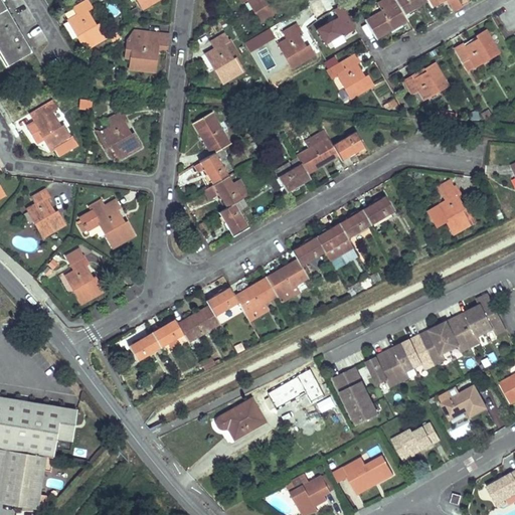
[(30,52),(0,0),(0,53),(7,65),(30,52)]
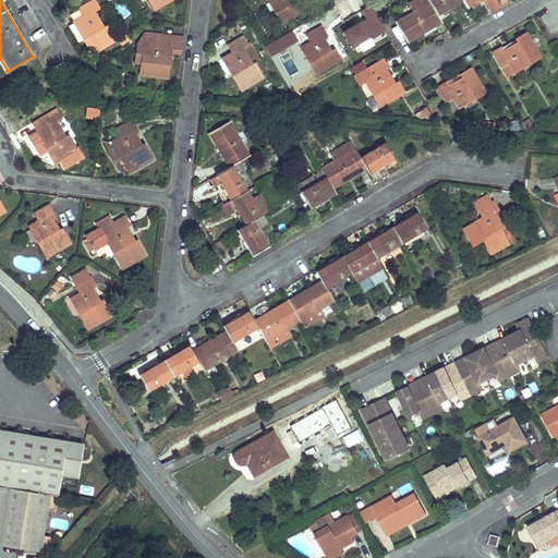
[(114,40),(107,26),(104,27),(94,12),(99,9),(95,0),(81,9),(84,16),(74,22),(75,23),(70,26),(79,44),(85,39),(93,53),(114,40)]
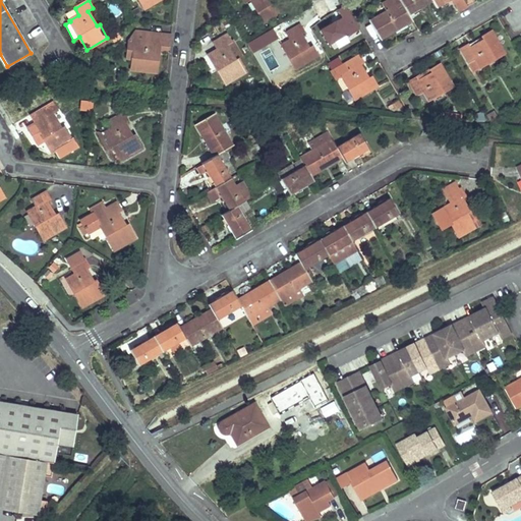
[(139,0),(146,9),(160,0),(139,0)]
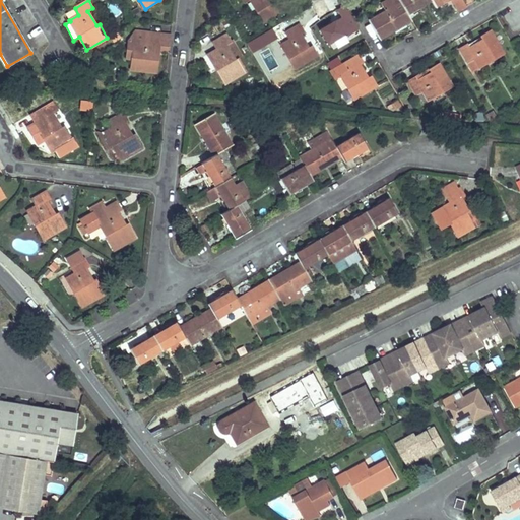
[(243,0),(245,2),(248,0),(250,0),(258,13),(264,22),(285,9),(279,0),(277,0),(274,2),(272,0),(243,0)]
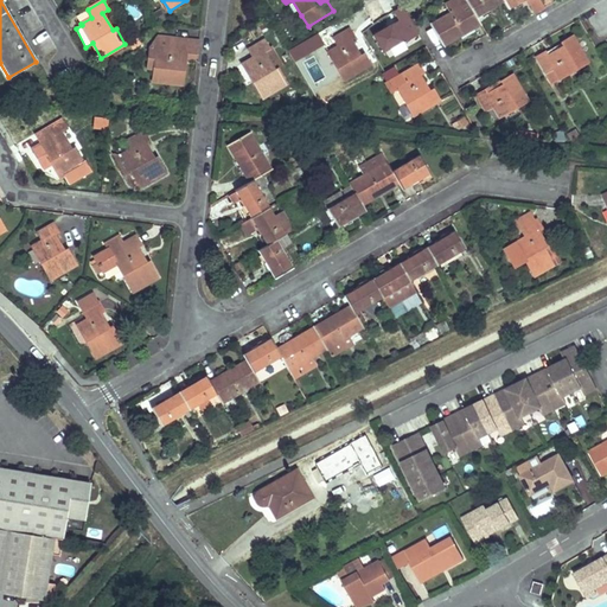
[(458,33),(479,21),(477,18),(467,2),(461,6),(458,0),(449,0),(445,4),(449,13),(429,24),(443,48),(460,38),(458,33)]
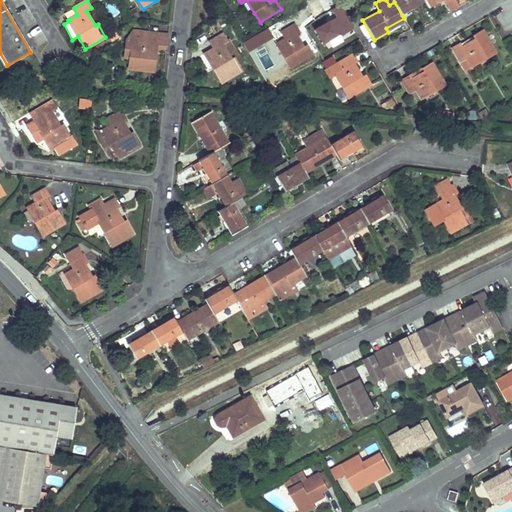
[(425,1),(424,0),(393,0),(394,2),(402,15),(425,1)]
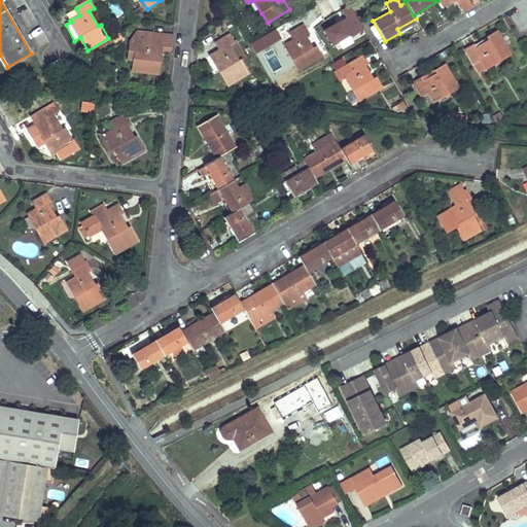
[(468,0),(436,0),(437,1),(441,8),(454,0),(458,0),(465,11),(472,7),(468,0)]
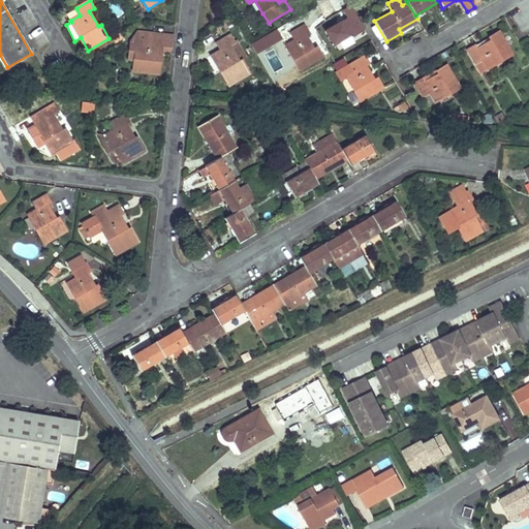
[(323,30),(330,48),(362,36),(351,7),(341,10),(345,23),(323,30)]
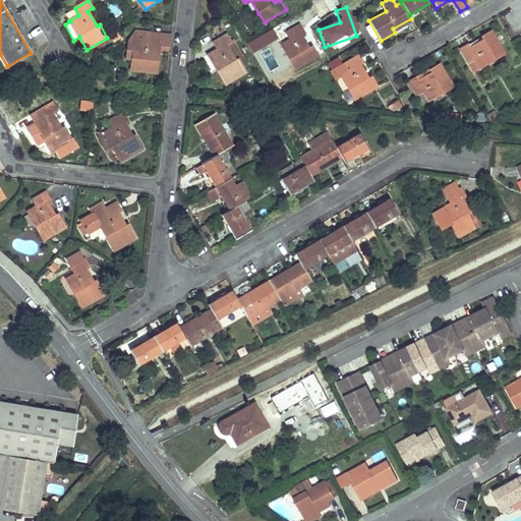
[(413,21),(411,18),(393,29),(395,33),(413,21)]
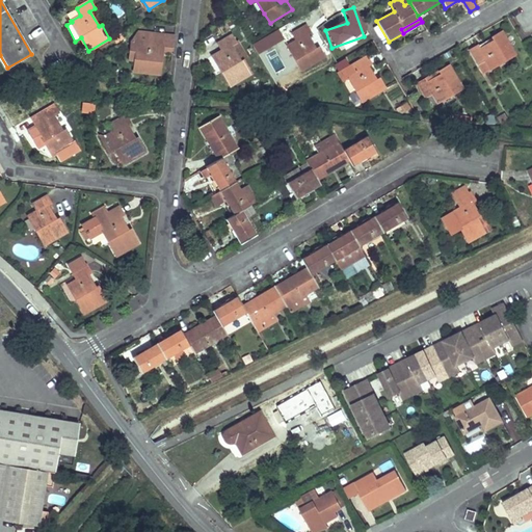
[(324,57),(319,47),(313,50),(310,44),(312,43),(308,35),(311,33),(307,25),(292,34),(294,36),(297,41),(288,46),(296,61),(301,71),(324,57)]
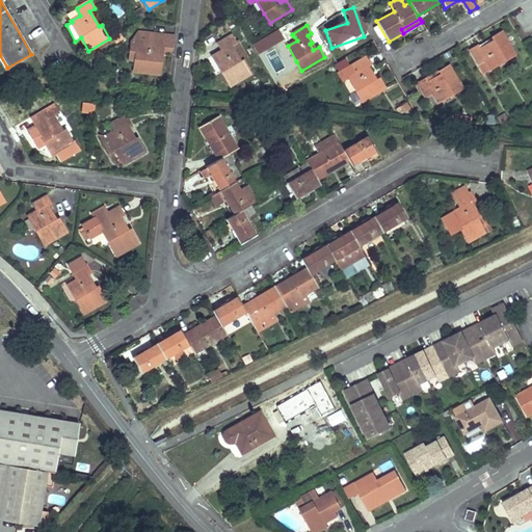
[(124,38),(120,31),(112,35),(116,43),(124,38)]
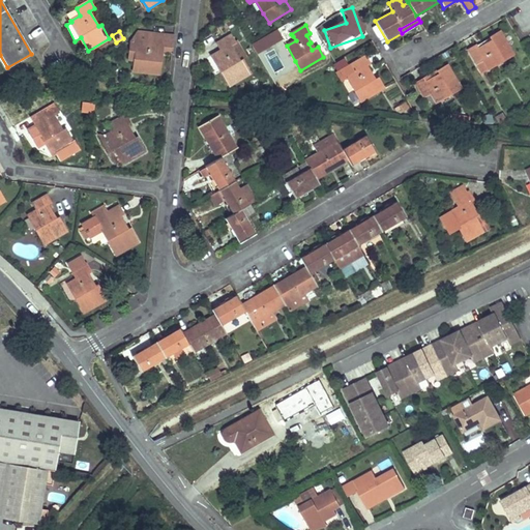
[(159,75),(163,51),(163,48),(173,49),(174,39),(148,36),(149,33),(139,32),(131,41),(130,43),(137,45),(135,60),(134,71),(159,75)]
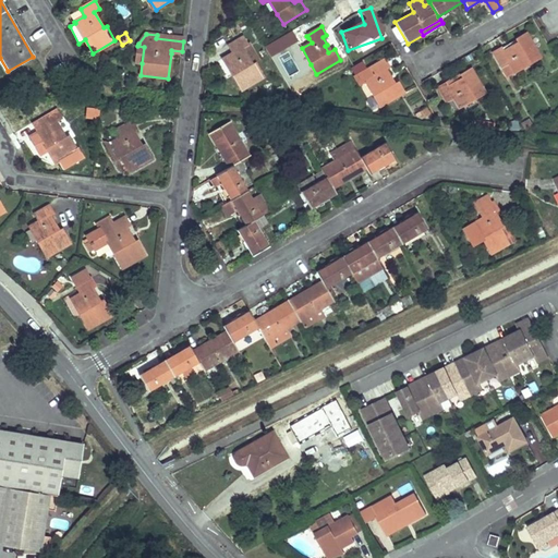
[(541,57),(526,34),(493,53),(501,68),(505,65),(508,63),(514,73),(530,63),(541,57)]
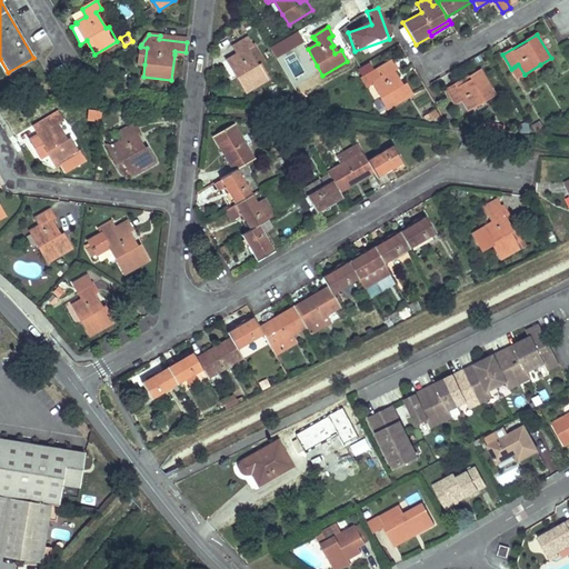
[(269,79),(260,65),(258,66),(248,49),(252,47),(248,39),(233,47),(238,55),(227,60),(238,78),(246,92),(269,79)]
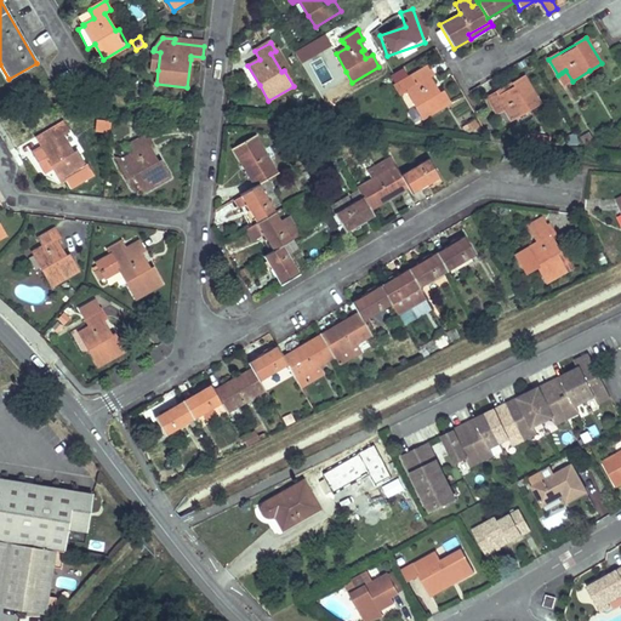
[(319,84),(331,80),(328,64),(315,68),(319,84)]
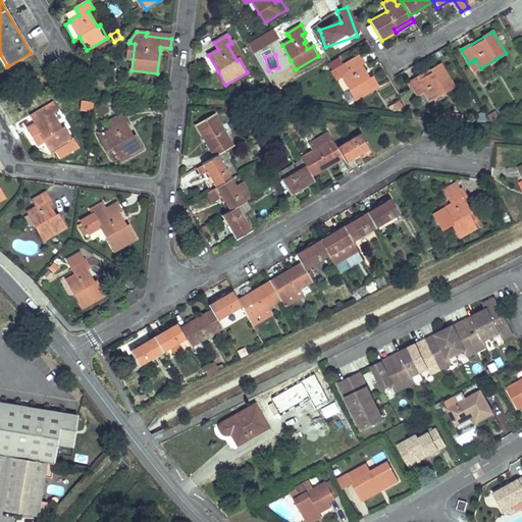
[(366,80),(363,73),(365,72),(361,65),(364,63),(360,56),(331,71),(335,80),(342,76),(356,99),(378,87),(372,76),(366,80)]
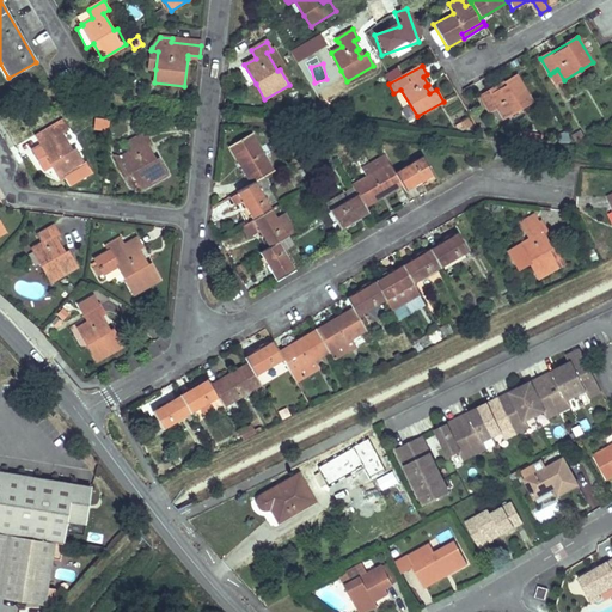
[(499,122),(532,103),(516,75),(505,83),(508,89),(501,93),(500,91),(491,96),(489,92),(481,97),(489,112),(491,111),(499,122)]
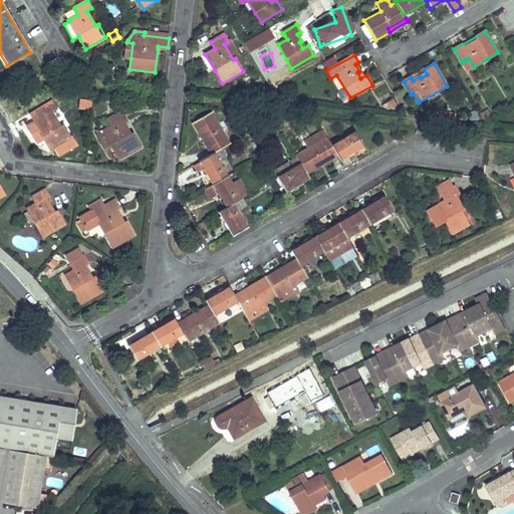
[(400,109),(394,98),(389,101),(393,107),(395,106),(397,110),(400,109)]
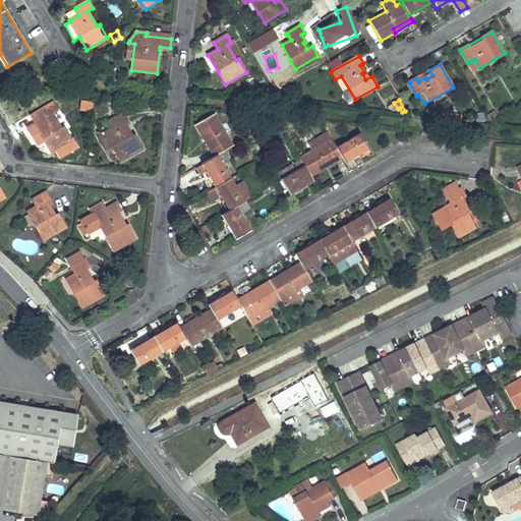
[(92,112),(93,103),(82,101),(80,111),(92,112)]
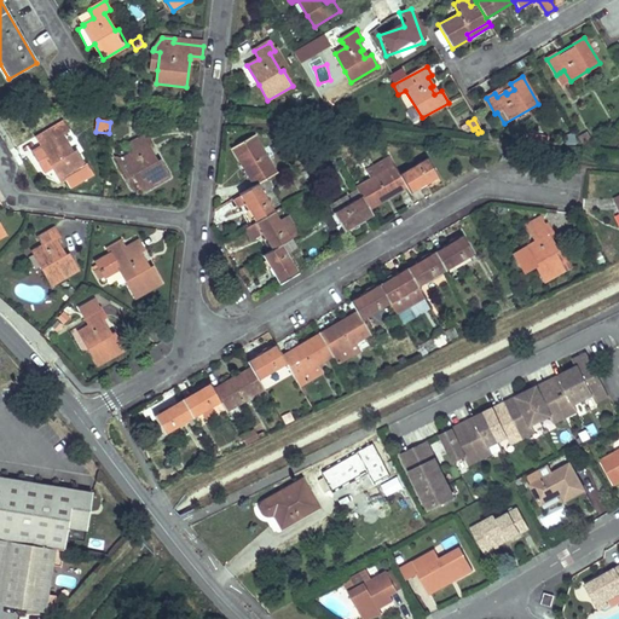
[(86,167),(76,151),(73,152),(62,134),(68,131),(63,123),(47,132),(52,139),(40,146),(41,146),(34,151),(42,165),(50,161),(52,166),(61,180),(86,167)]
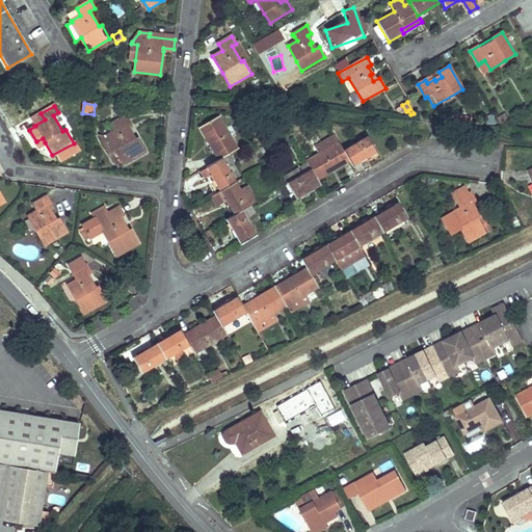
[(509,121),(505,114),(499,118),(503,124),(509,121)]
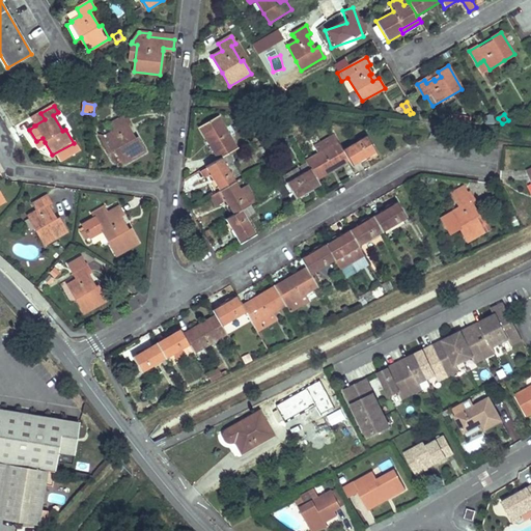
[(145,151),(137,137),(132,140),(128,134),(130,133),(126,124),(130,122),(126,115),(112,122),(115,130),(107,136),(100,135),(109,152),(115,149),(123,164),(145,151)]
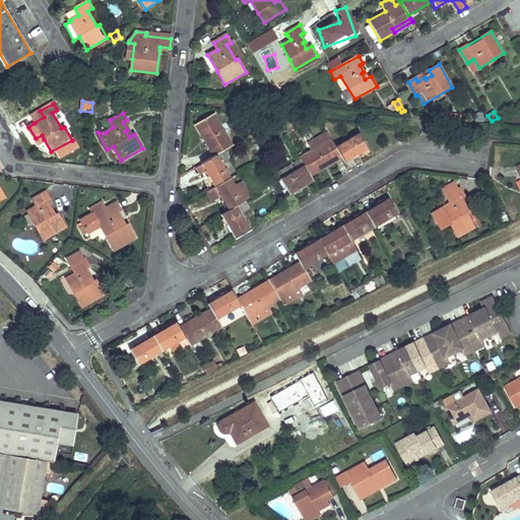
[(233,145),(214,113),(194,124),(203,139),(207,137),(217,154),(224,149),(233,145)]
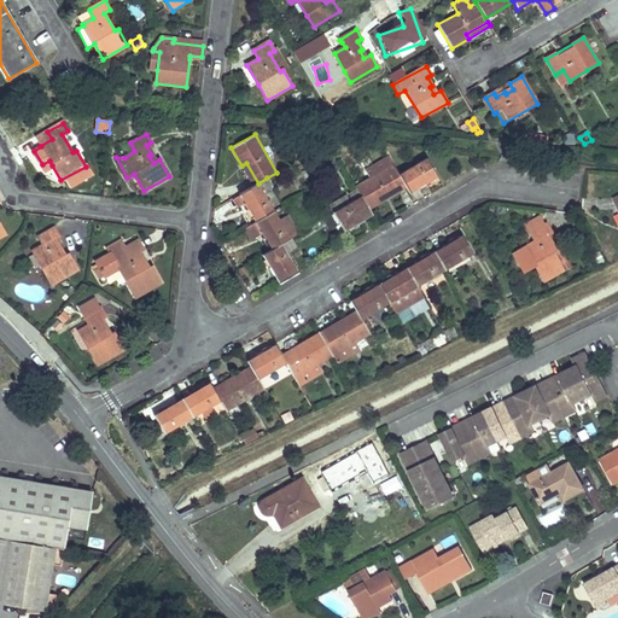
[(404,184),(400,174),(390,158),(367,172),(371,178),(355,186),(361,197),(368,210),(386,199),(384,196),(404,184)]
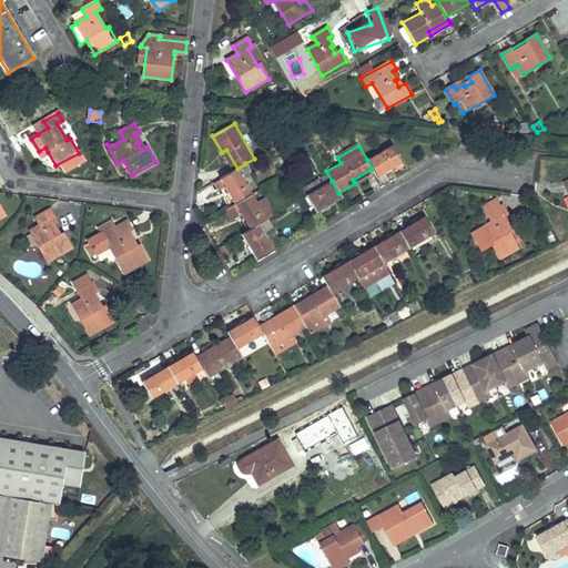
[(403,162),(393,145),(367,160),(372,169),(374,173),(376,178),(403,162)]
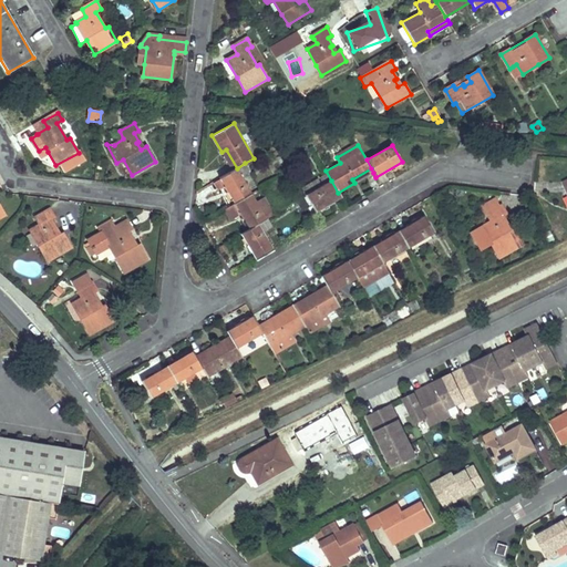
[(237,168),(226,150),(222,152),(233,171),(237,168)]
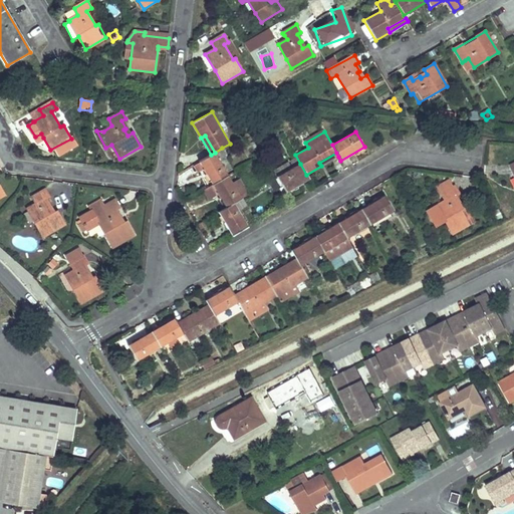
[(227,158),(222,148),(215,153),(220,162),(227,158)]
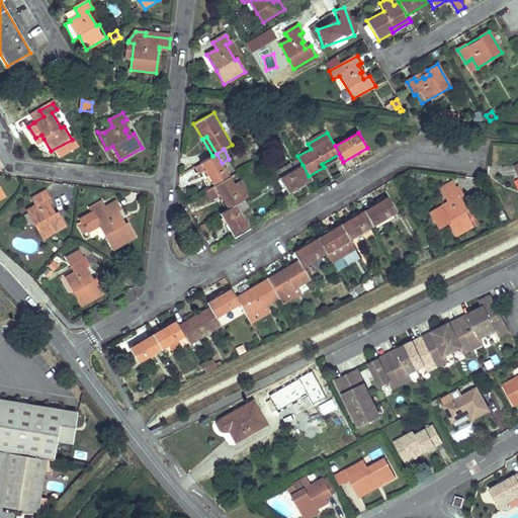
[(230,177),(222,163),(217,154),(212,156),(201,163),(201,164),(205,170),(214,186),(230,177)]
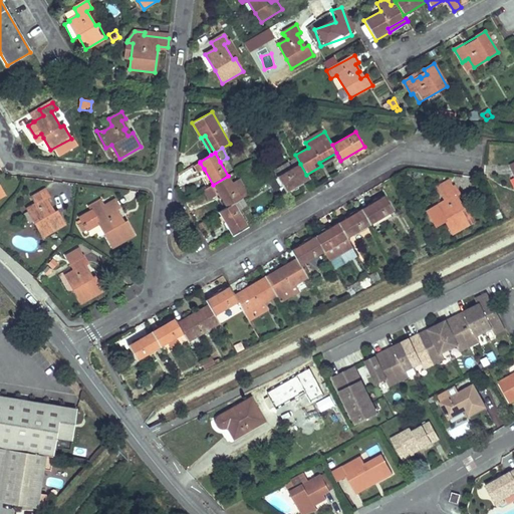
[(321,166),(338,157),(336,153),(319,163),(321,166)]
